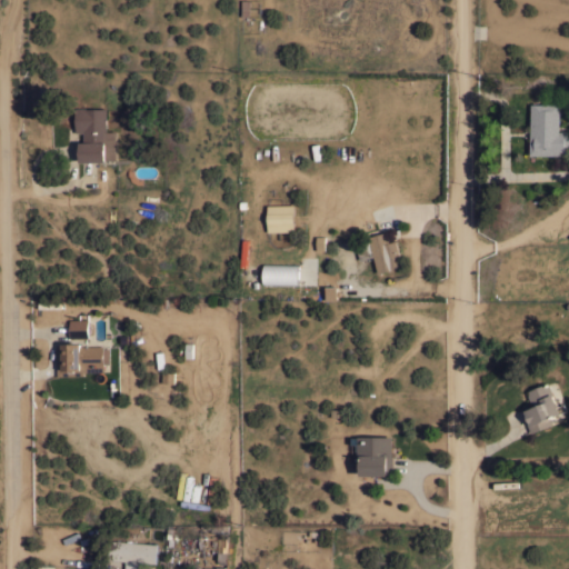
[(531,103),(560,103),(560,131),(561,131),(561,130),(568,130),(568,155),(531,155),(531,103)]
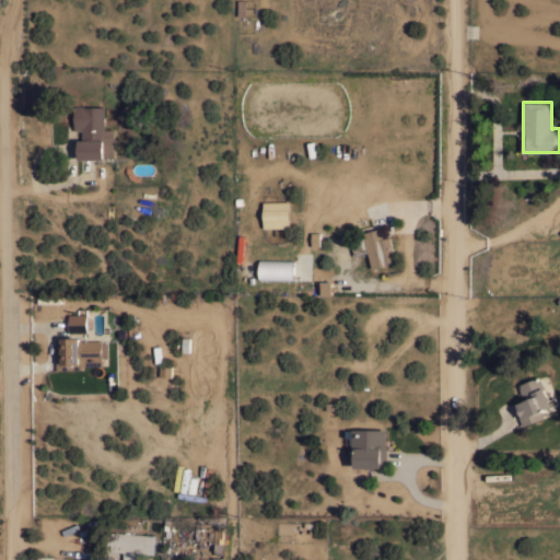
[(115,156),(104,156),(104,159),(79,159),(79,139),(82,139),(82,130),(74,130),(74,106),(84,105),(84,106),(105,106),(105,128),(115,128),(115,156)]
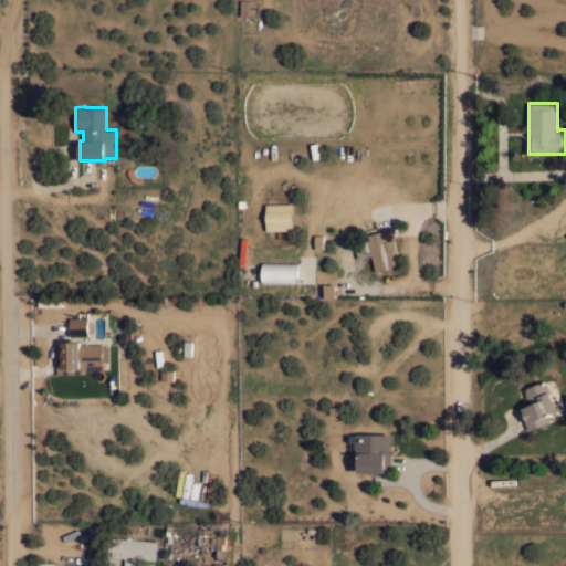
[(293,229),(266,230),(265,203),(292,202),(293,229)]
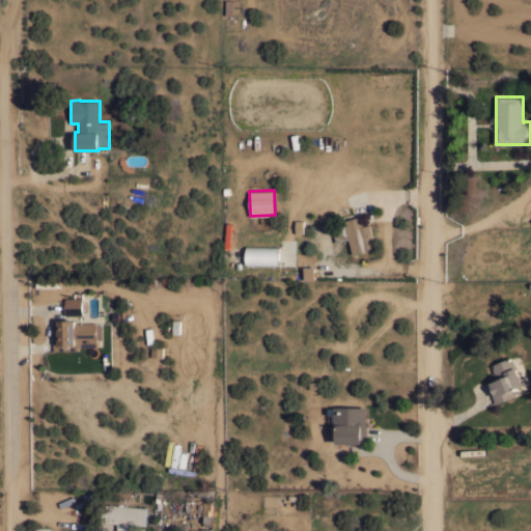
[(350,239),(337,242),(333,228),(345,225),(344,220),(360,216),(363,225),(369,224),(375,248),(354,254),(350,239)]
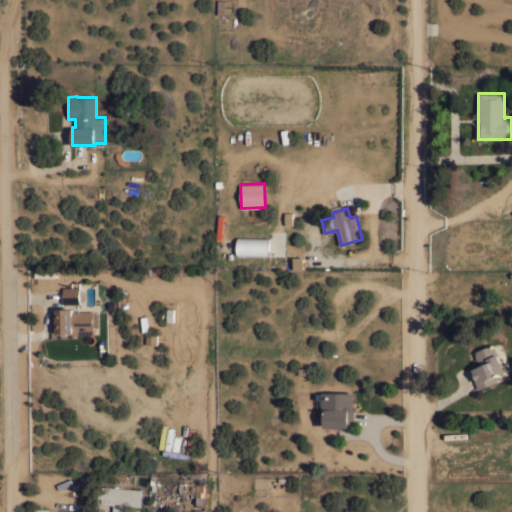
[(237,256),(237,238),(269,238),(268,256),(237,256)]
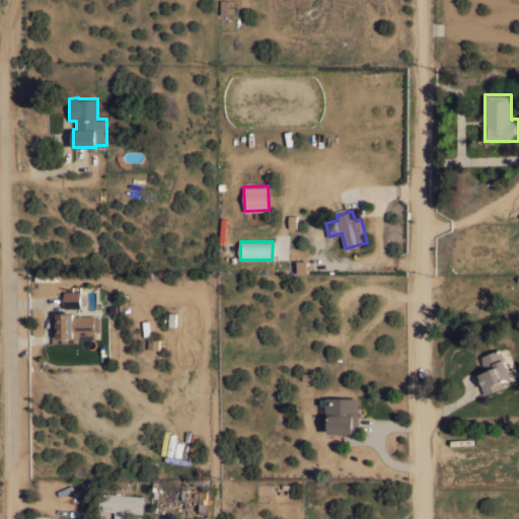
[(297,275),(306,274),(306,262),(297,263),(297,275)]
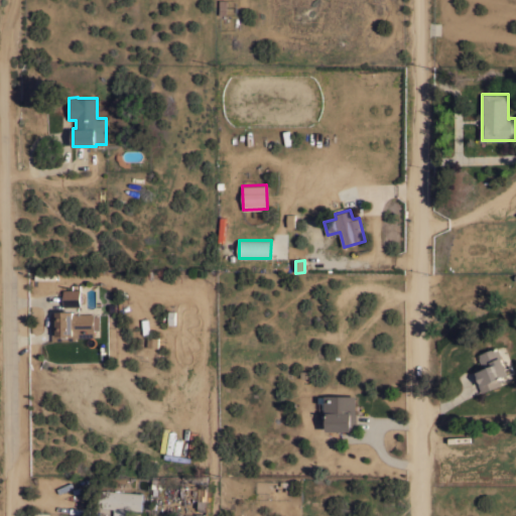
[(80,289),(81,305),(63,306),(63,289),(80,289)]
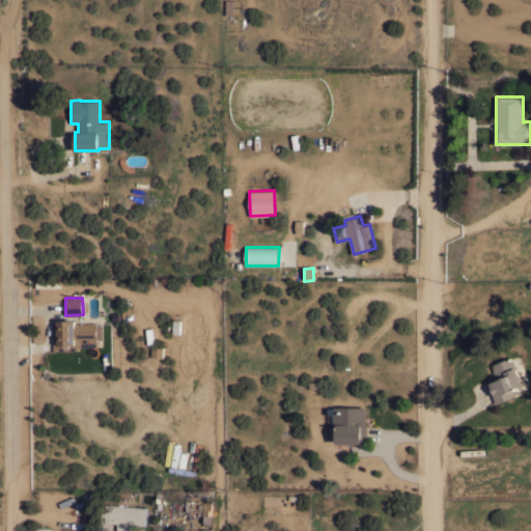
[(53,322),(58,322),(57,319),(64,319),(64,318),(70,318),(70,319),(76,319),(76,323),(98,323),(98,325),(103,325),(103,339),(98,339),(98,346),(79,346),(79,350),(54,351),(53,322)]
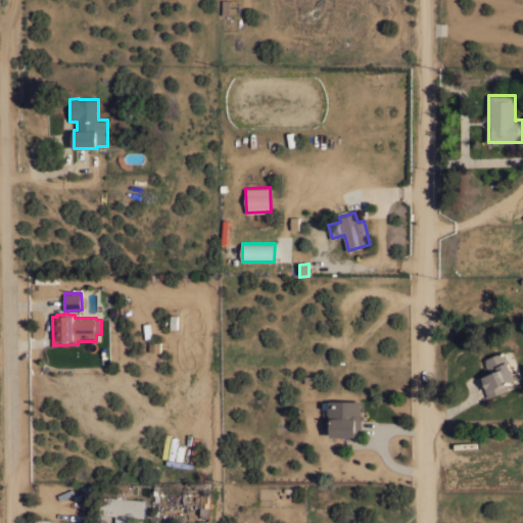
[(488,397),(480,377),(489,374),(484,359),(505,350),(514,372),(519,370),(521,377),(505,383),(508,389),(488,397)]
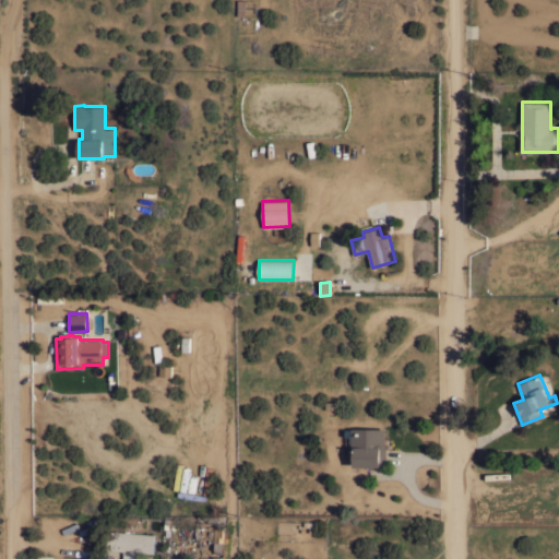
[(385,428),(385,447),(388,447),(387,465),(381,465),(381,466),(355,466),(355,460),(354,460),(354,449),(352,449),(352,442),(349,442),(349,436),(346,436),(346,429),(352,429),(352,428),(385,428)]
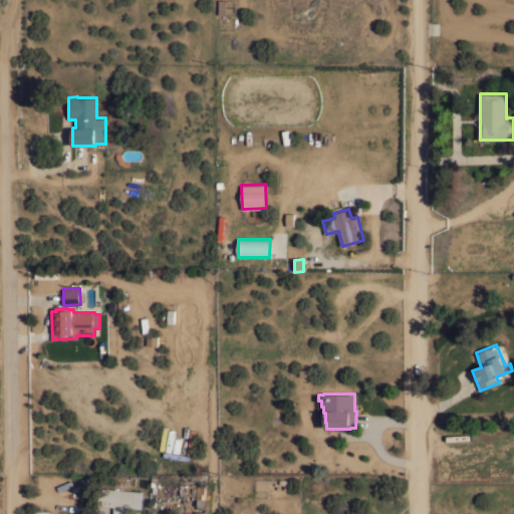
[(141,508),(130,507),(129,513),(113,513),(113,506),(98,505),(99,487),(143,490),(141,508)]
